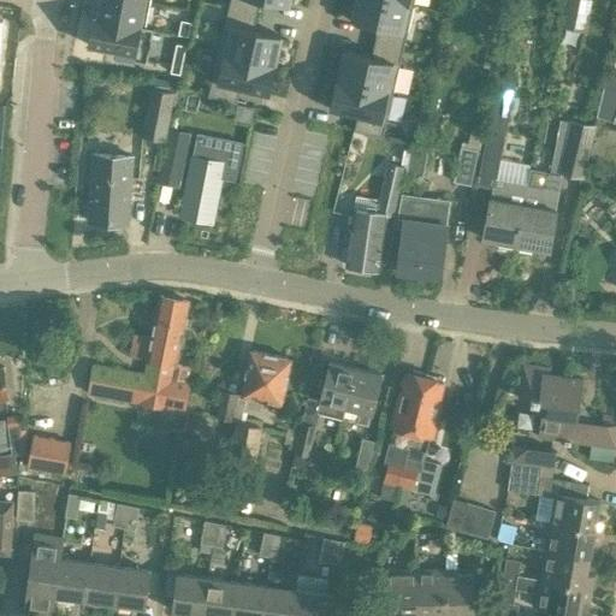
[(100,0),(98,17),(146,27),(150,3),(138,0),(100,0)]
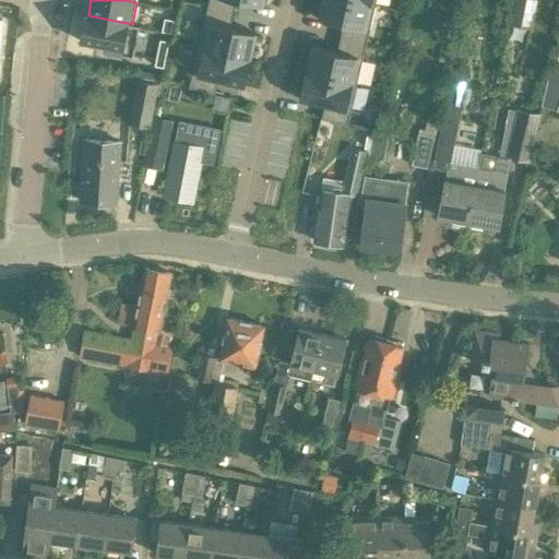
[(209,0),(207,7),(233,13),(235,0),(236,0),(261,6),(261,0),(209,0)]
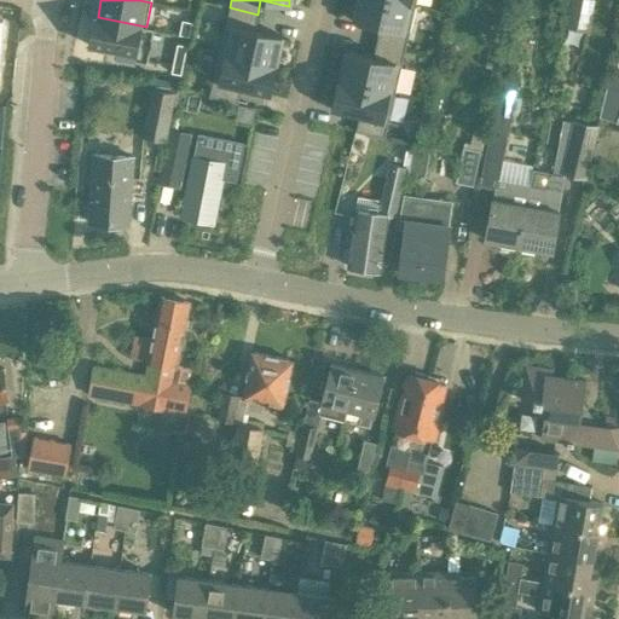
[(415,4),(397,0),(356,0),(352,21),(380,28),(376,42),(404,48),(415,4)]
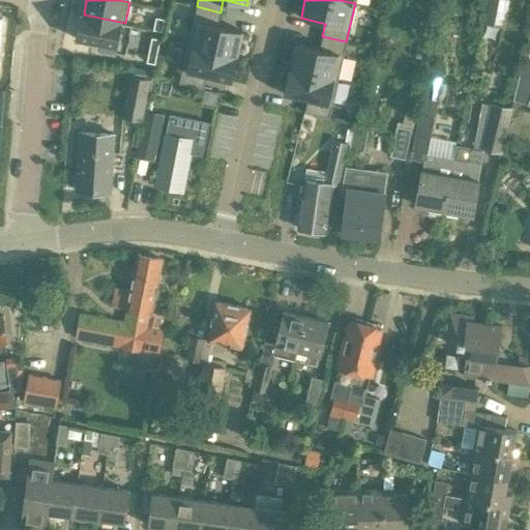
[(502,28),(507,0),(488,0),(483,24),(502,28)]
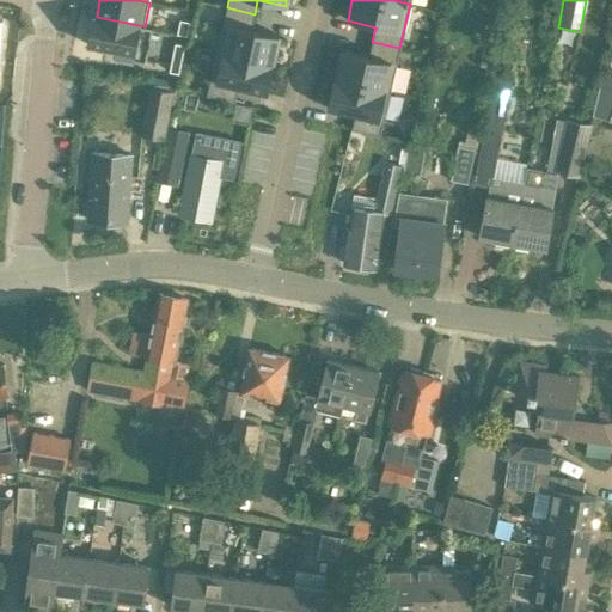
[(255,14),(227,7),(216,51),(271,65),(279,35),(251,29),(255,14)]
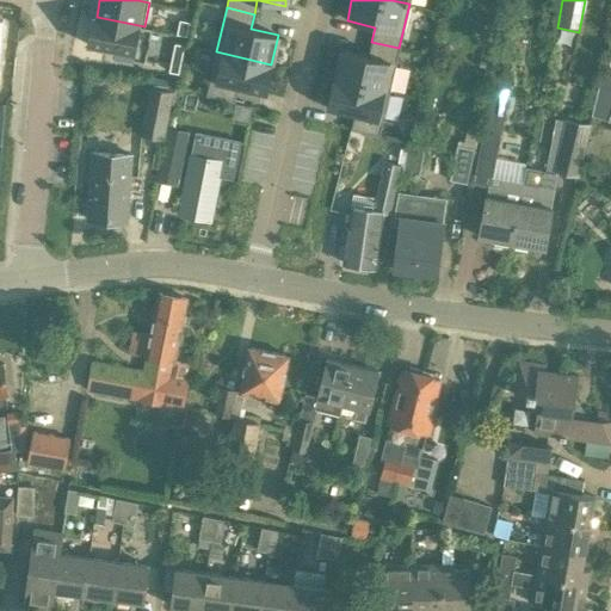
[(93,17),(88,44),(116,50),(115,56),(146,62),(153,28),(144,26),(97,17),(93,17)]
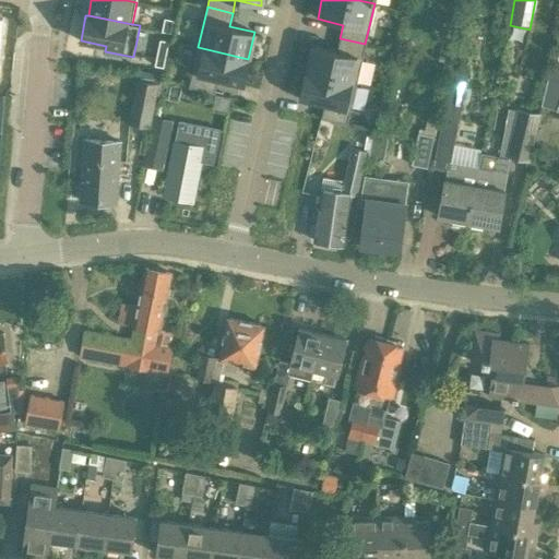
[(175,21),(166,19),(163,32),(171,34),(175,21)]
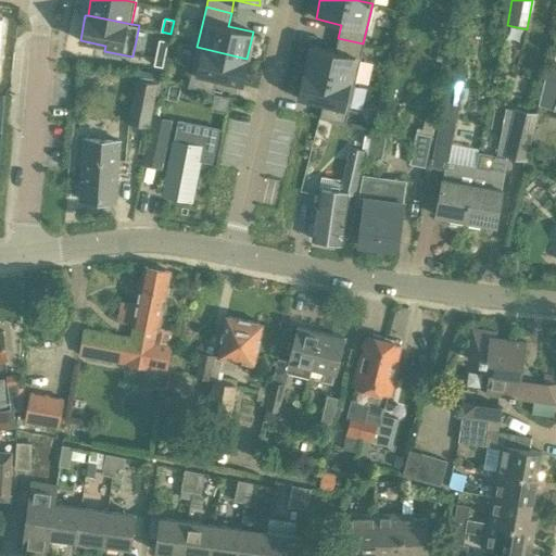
[(354,84),(363,43),(338,38),(335,51),(310,45),(304,72),(354,84)]
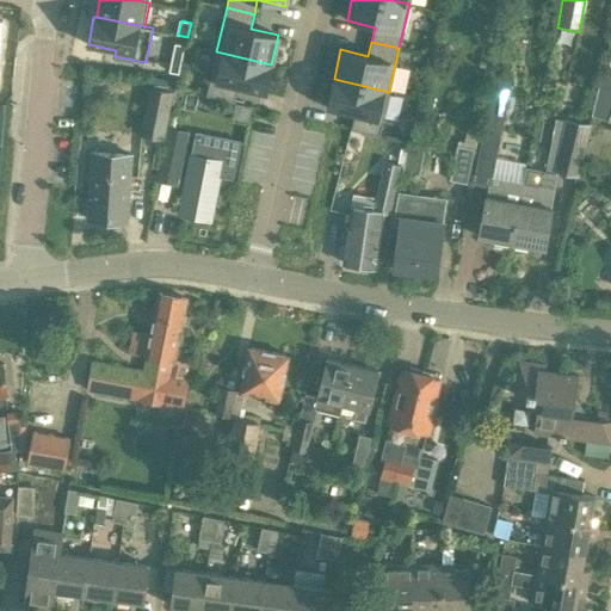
[(174,43),(172,57),(181,60),(184,45),(174,43)]
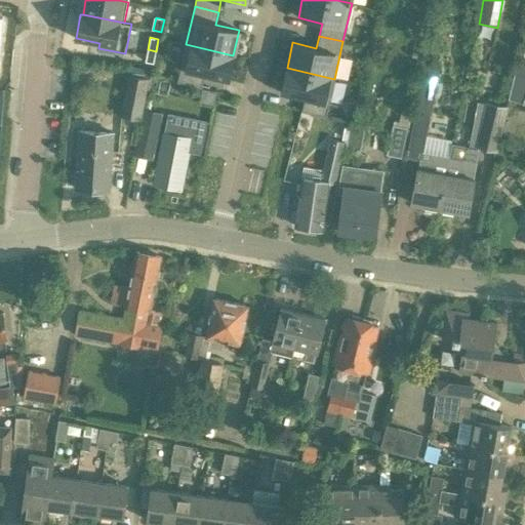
[(177,82),(201,87),(204,75),(228,81),(233,55),(186,44),(177,82)]
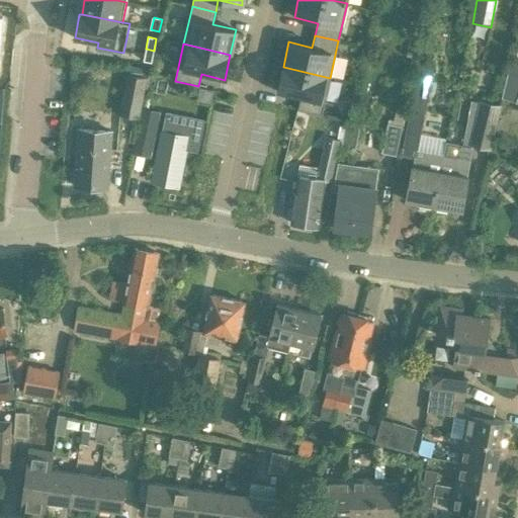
[(151,63),(154,51),(146,49),(143,61),(151,63)]
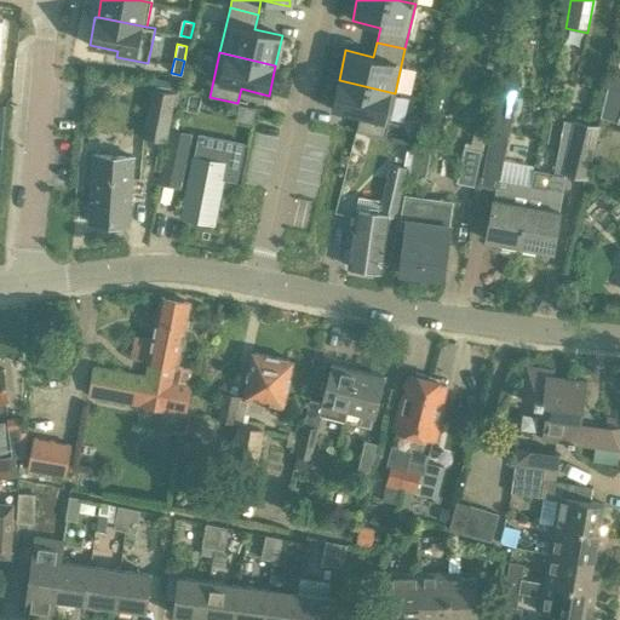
[(600,118),(616,122),(619,122),(619,75),(610,73),(600,118)]
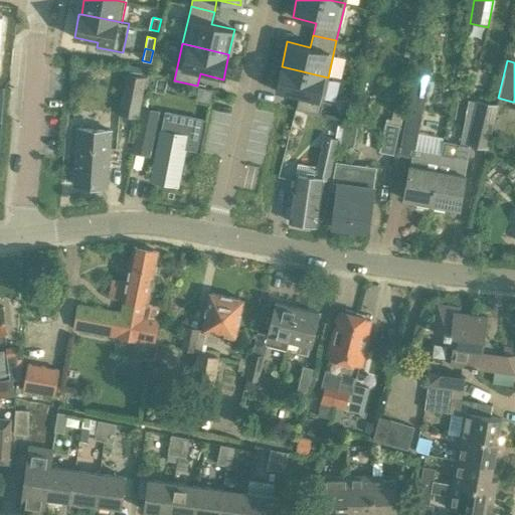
[(431,204),(441,156),(419,152),(422,133),(418,132),(431,66),(416,63),(400,147),(413,149),(412,157),(410,167),(409,166),(403,198),(431,204)]
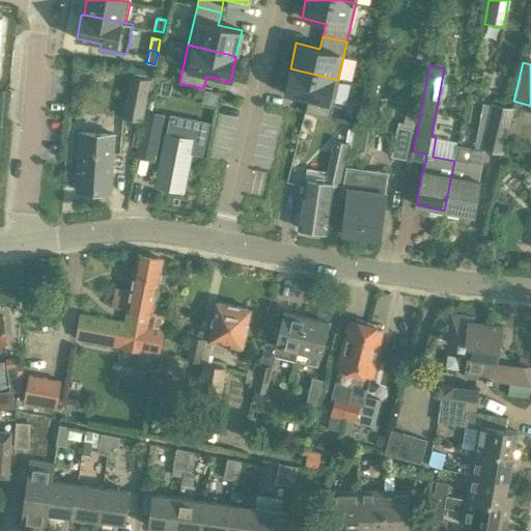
[(308,100),(305,112),(329,118),(338,80),(290,68),(284,94),(308,100)]
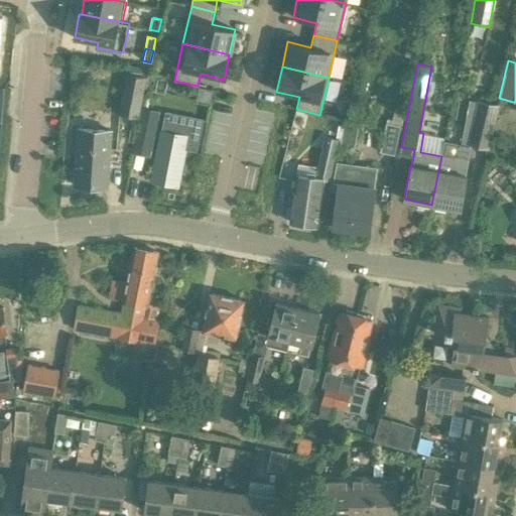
[(138,118),(146,77),(127,73),(118,114),(138,118)]
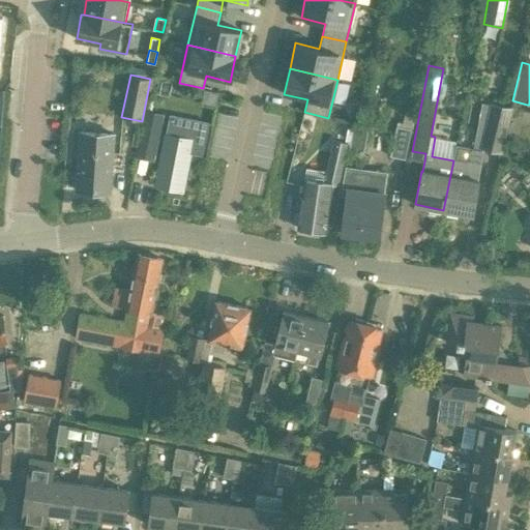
[(180,77),(172,75),(170,81),(179,83),(180,77)]
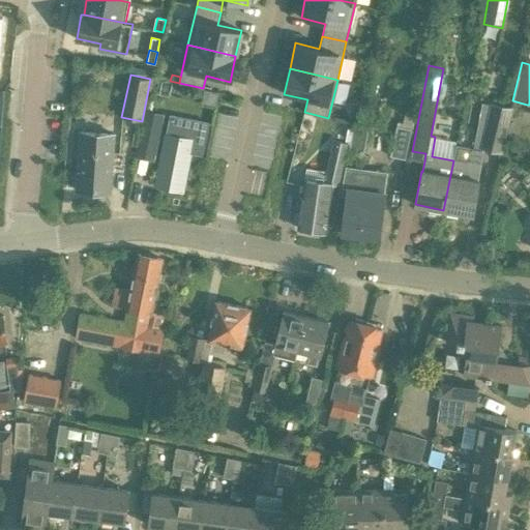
[(501,153),(512,108),(491,102),(479,148),(501,153)]
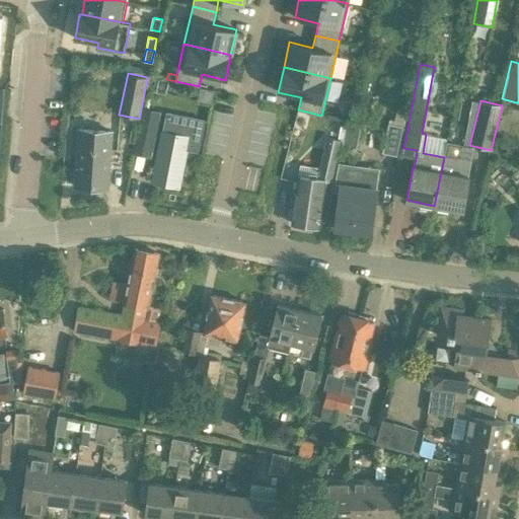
[(396,156),(406,108),(396,106),(394,120),(389,119),(382,153),(396,156)]
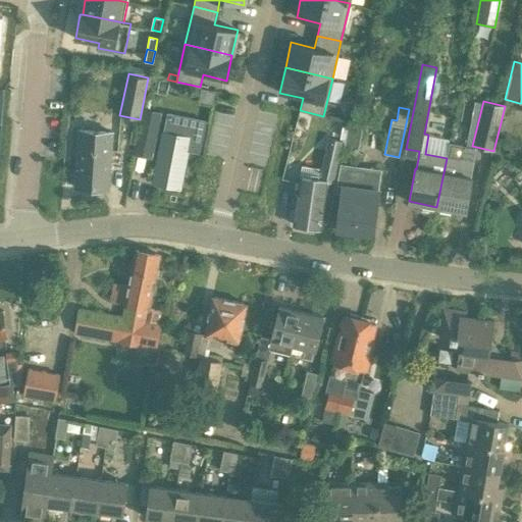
[(160,112),(144,109),(136,153),(152,156),(160,112)]
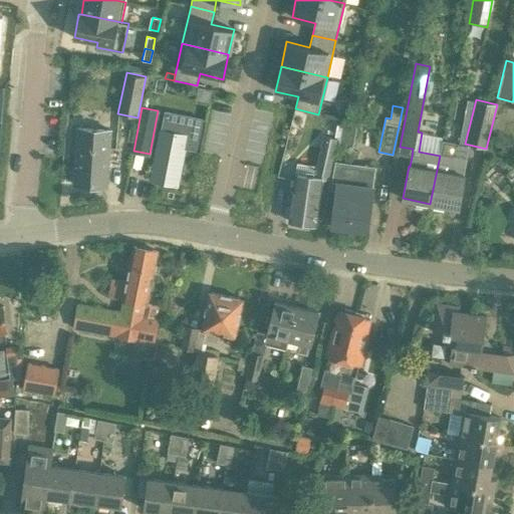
[(183,147),(194,149),(200,116),(166,110),(153,181),(176,185),(183,147)]
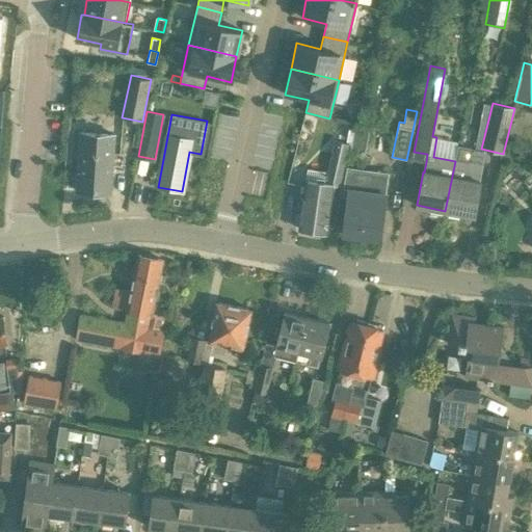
[(366,153),(370,124),(354,122),(350,151),(366,153)]
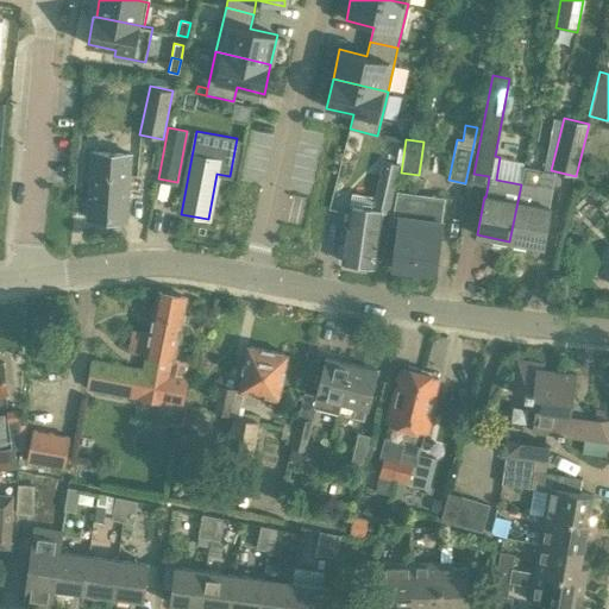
[(127,221),(131,154),(90,152),(88,220),(127,221)]
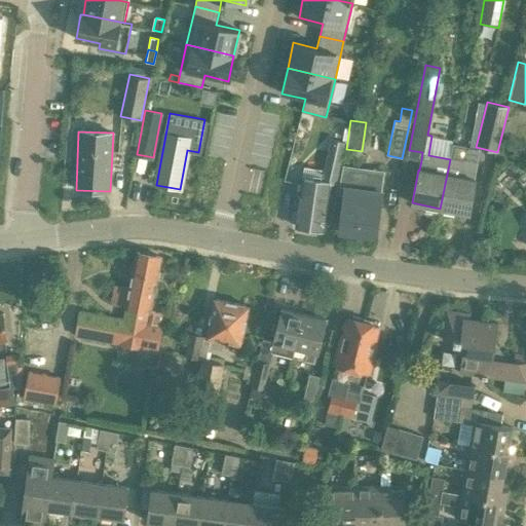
[(336,184),(344,140),(332,139),(325,171),(305,167),(303,178),(298,210),(294,213),(293,220),(296,224),(296,227),(324,230),(331,184),(336,184)]
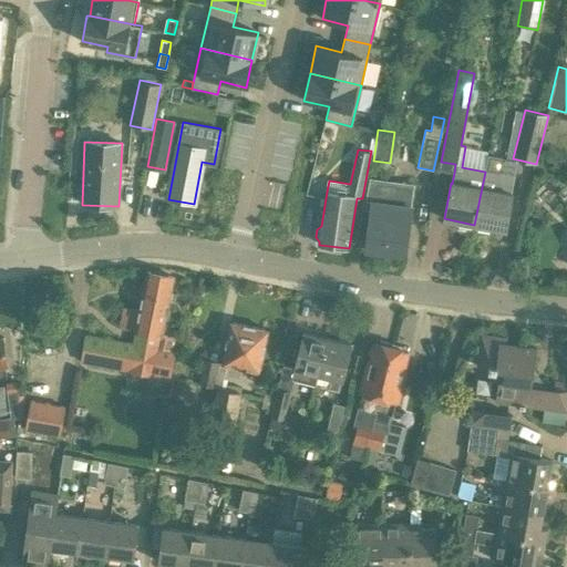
[(515,176),(517,163),(504,161),(502,175),(485,172),(474,225),(506,232),(513,194),(516,176),(515,176)]
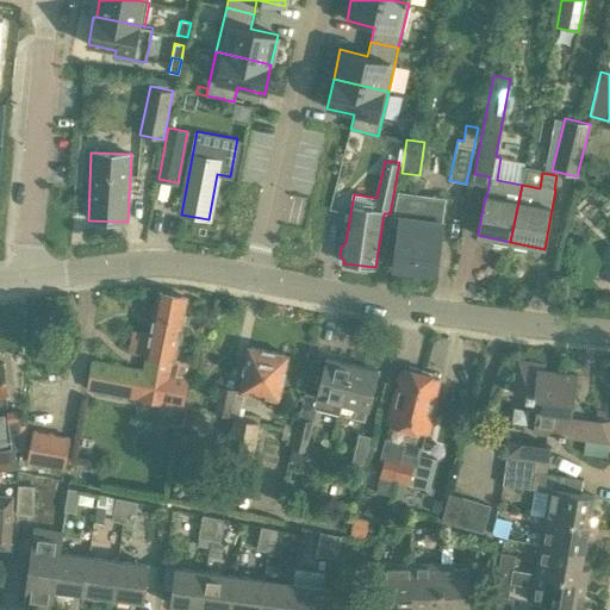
[(443,223),(446,203),(446,194),(433,193),(431,201),(431,206),(423,204),(415,272),(439,275),(444,224),(443,223)]
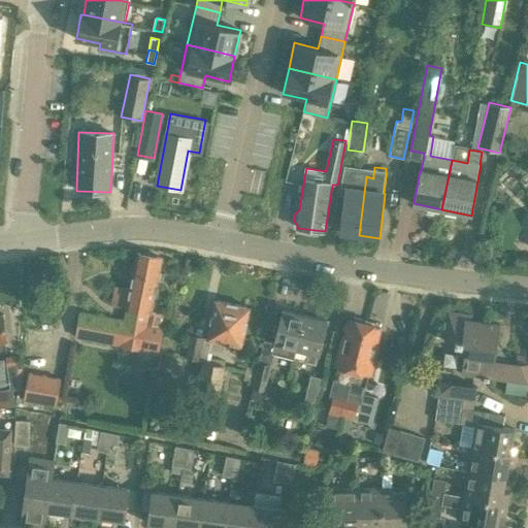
[(373,178),(373,174),(352,172),(351,188),(345,187),(340,233),(359,235),(366,176),(373,178)]
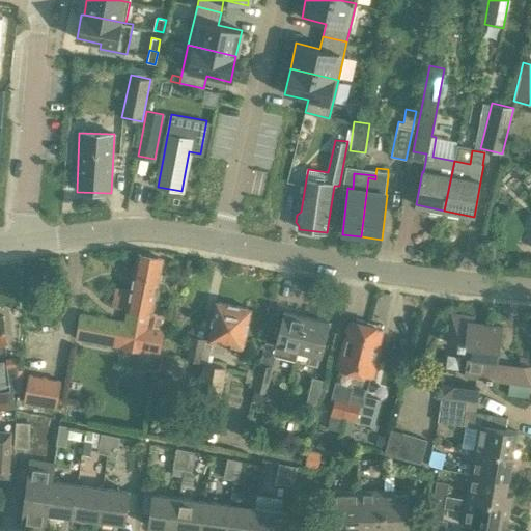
[(82,314),(77,338),(160,354),(165,331),(163,330),(165,316),(152,314),(163,259),(137,254),(127,310),(124,322),(82,314)]
